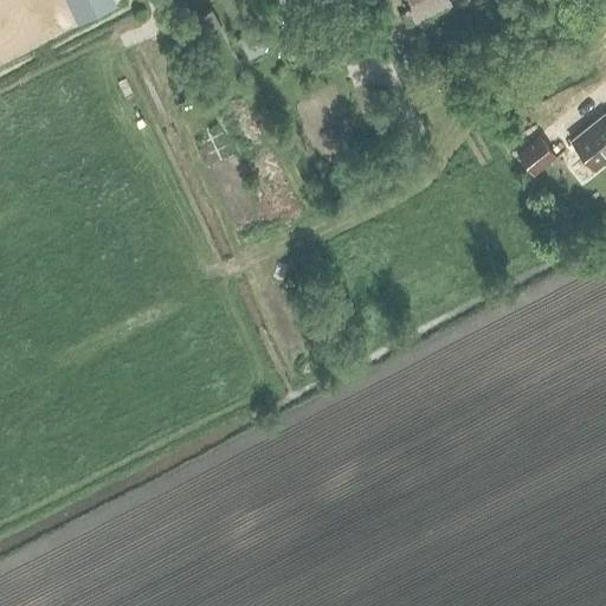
[(117,6),(114,0),(65,0),(77,25),(117,6)]
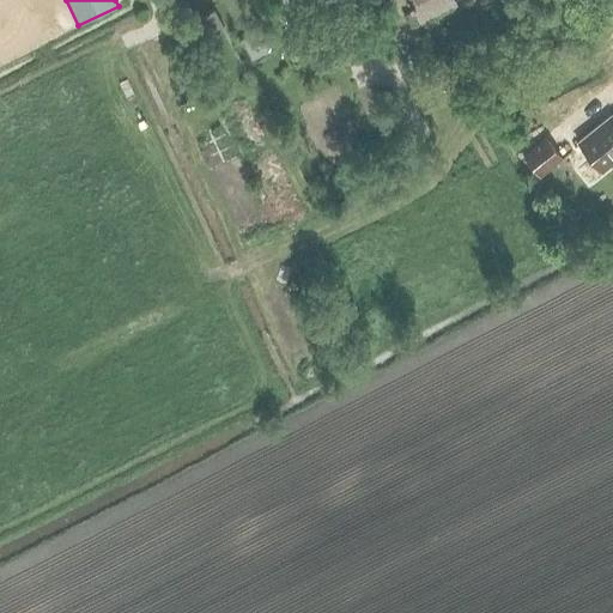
[(407,0),(413,11),(405,16),(411,28),(456,5),(454,0),(407,0)]
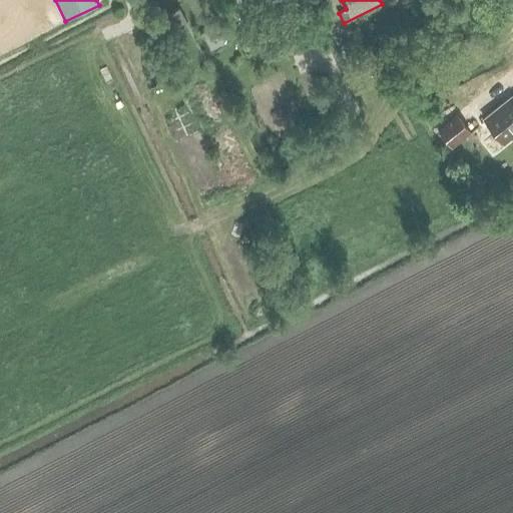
[(178,8),(165,15),(174,31),(186,24),(178,8)]
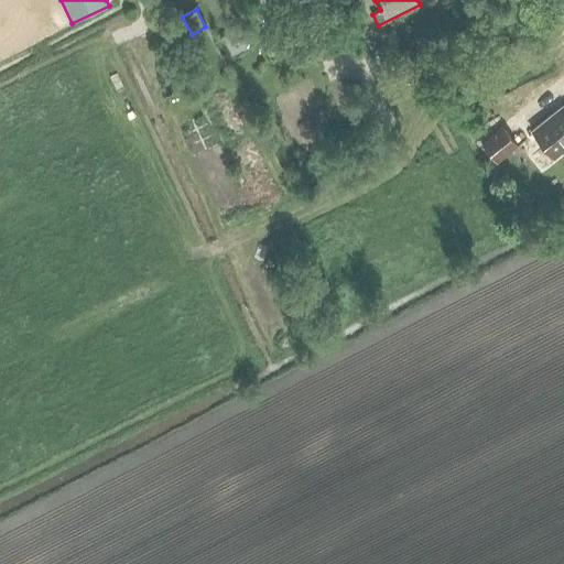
[(563,149),(563,108),(563,106),(531,131),(553,159),(563,149)]
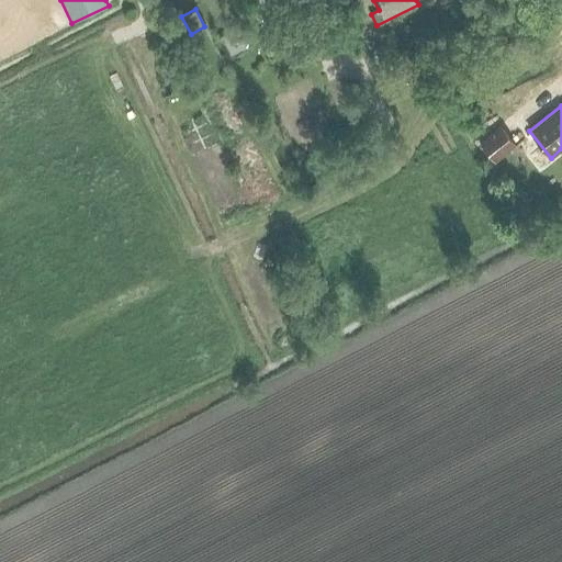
[(481,134),(497,121),(491,112),(474,126),(481,134)]
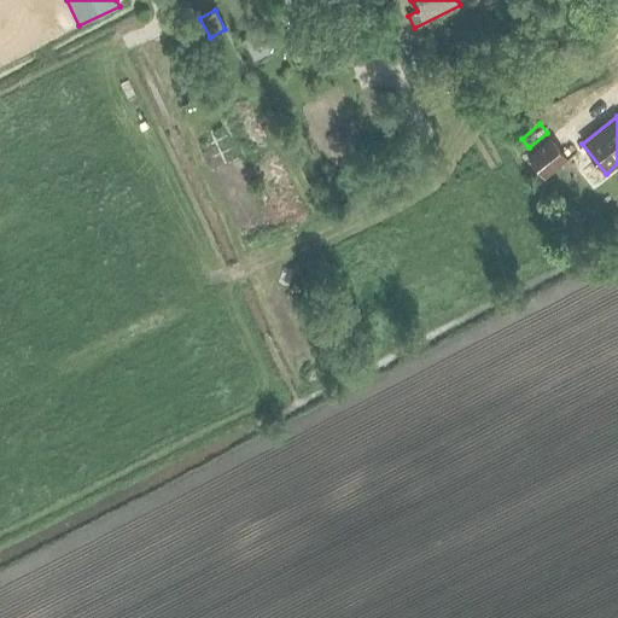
[(549,140),(528,157),(544,179),(566,161),(549,140)]
